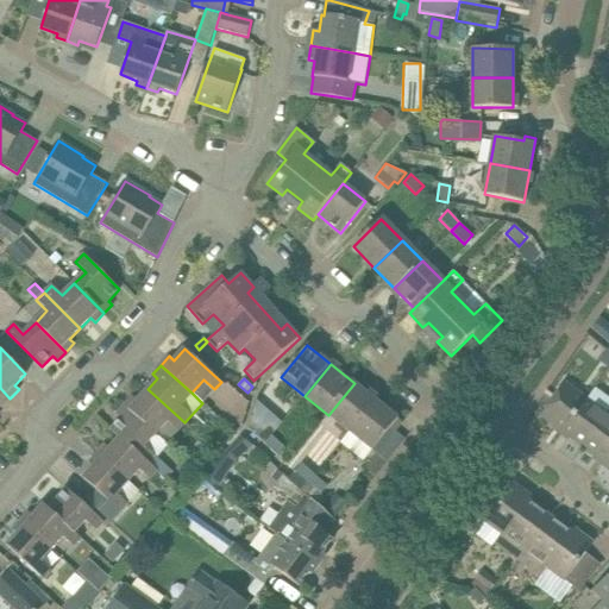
[(328,415),(353,434),(378,402),(355,383),(328,415)]
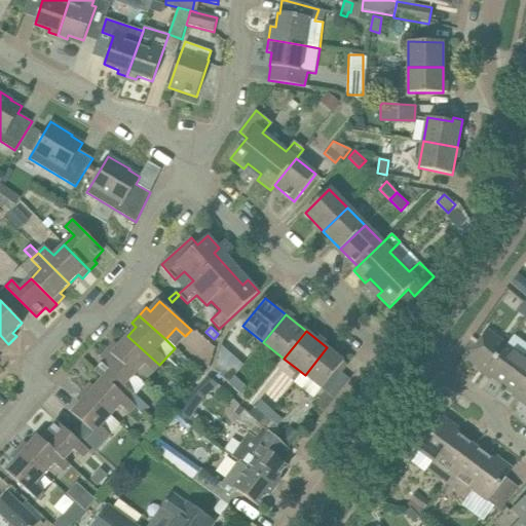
[(504,342),(488,331),(466,359),(483,371),(504,342)]
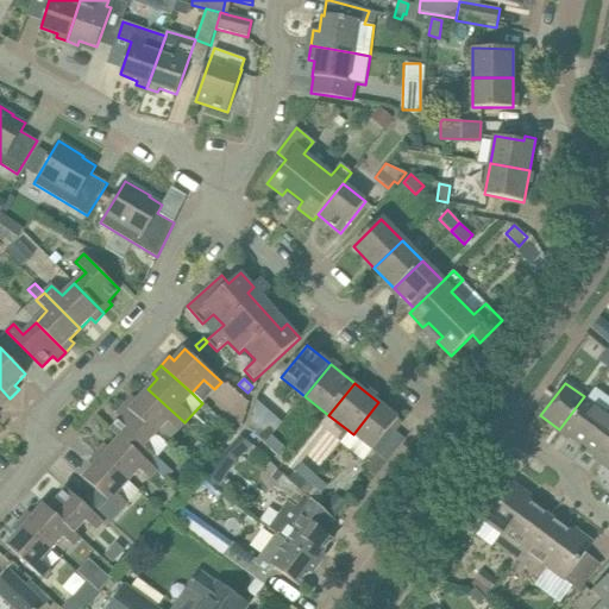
[(0,405),(1,407),(10,399),(0,388),(0,405)]
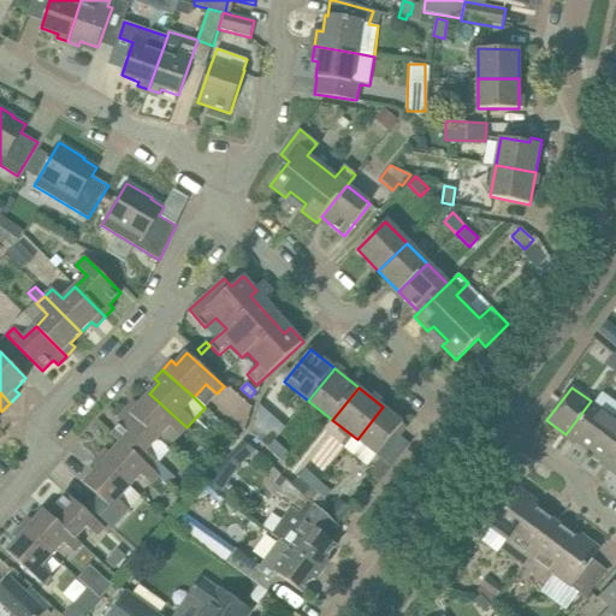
[(134,401),(126,410),(158,438),(169,426),(179,434),(187,427),(149,394),(138,404),(134,401)]
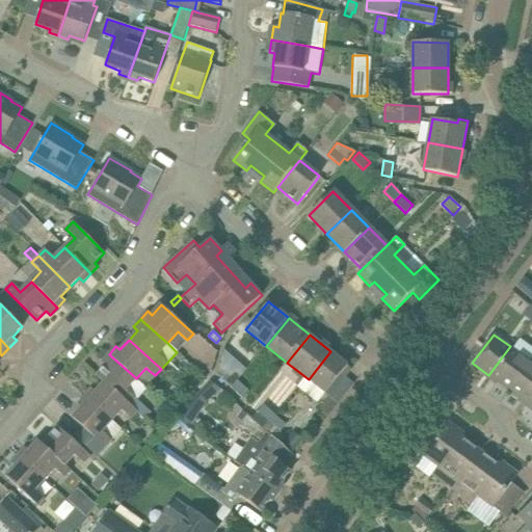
[(527,358),(510,346),(488,375),(505,388),(527,358)]
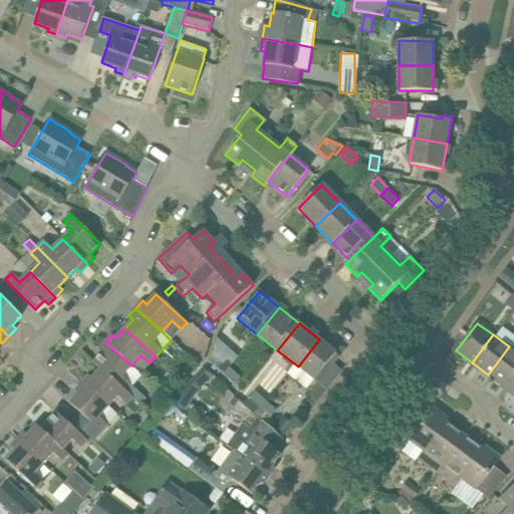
[(319,339),(298,366),(314,379),(329,360),(333,363),(339,356),(319,339)]
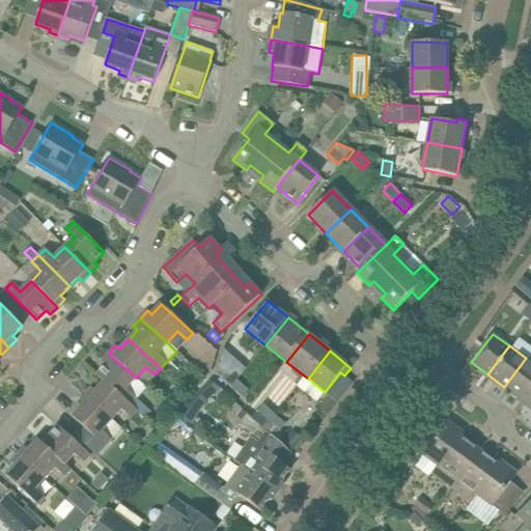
[(106,365),(96,374),(104,382),(137,412),(138,411),(145,417),(150,411),(126,389),(136,378),(109,354),(102,361),(106,365)]
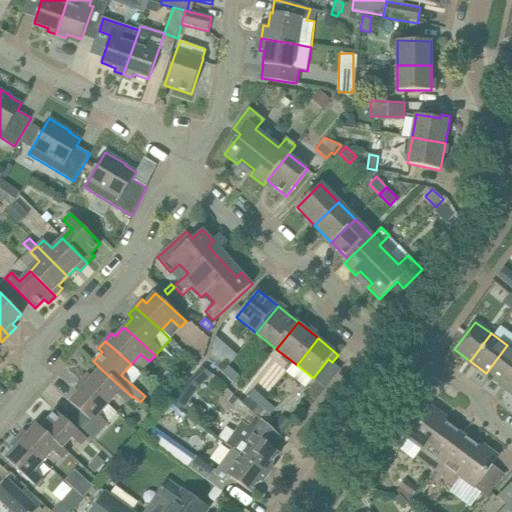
[(511,372),(511,349),(507,345),(486,373),(502,385),(511,372)]
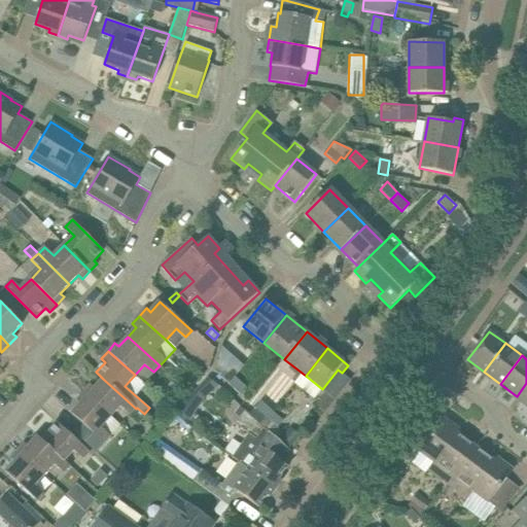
[(230,383),(236,376),(224,366),(218,374),(230,383)]
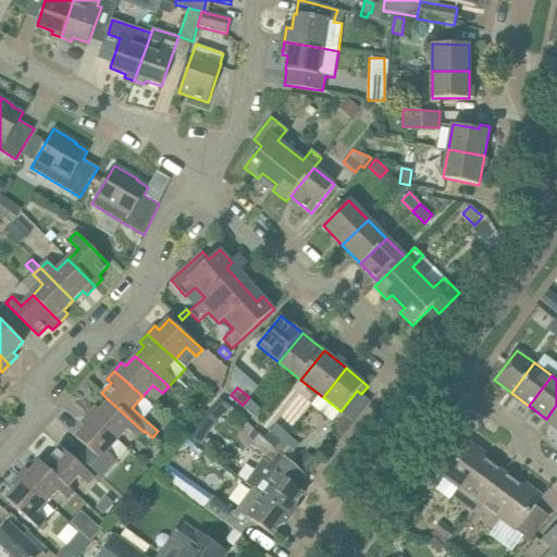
[(217,395),(218,395),(210,388),(196,405),(203,411),(218,396),(217,395)]
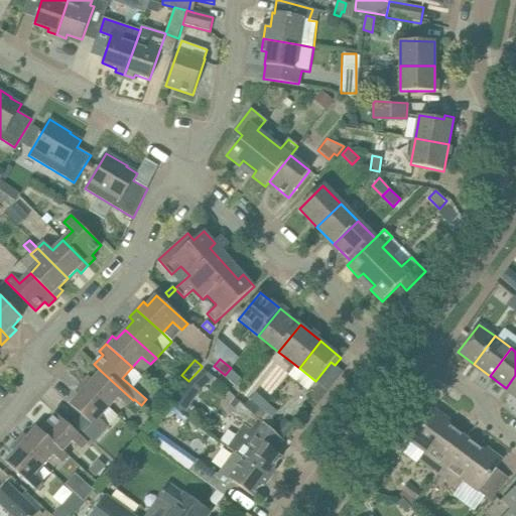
[(231,368),(225,375),(236,385),(242,377),(231,368)]
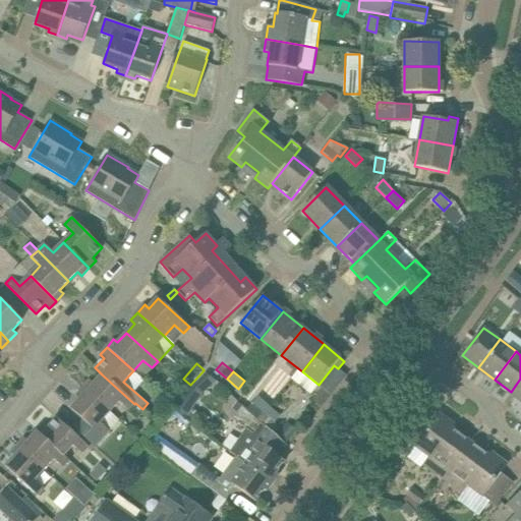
[(134,404),(102,374),(94,384),(90,380),(82,388),(111,413),(121,403),(128,410),(134,404)]
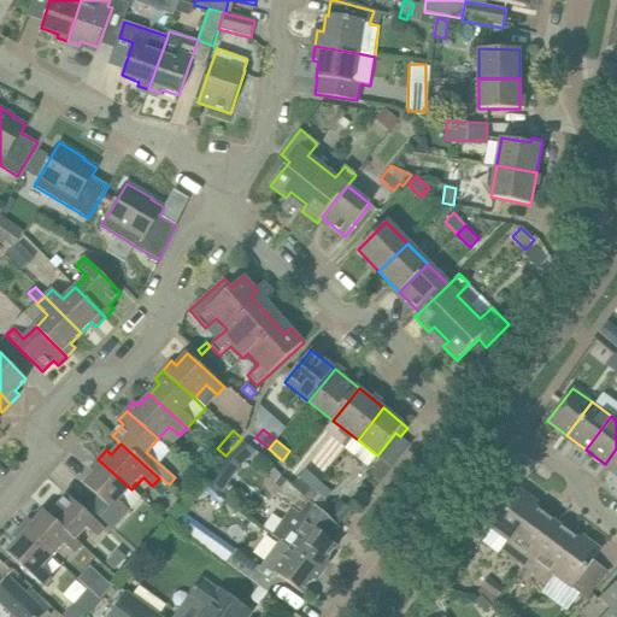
[(616,448),(605,464),(616,471),(616,448)]
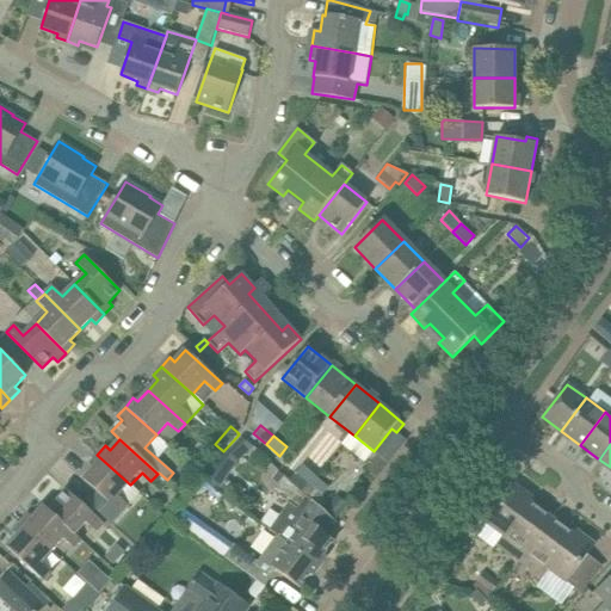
[(130,485),(97,455),(90,464),(93,468),(82,480),(98,493),(88,503),(111,524),(129,505),(121,497),(130,485)]
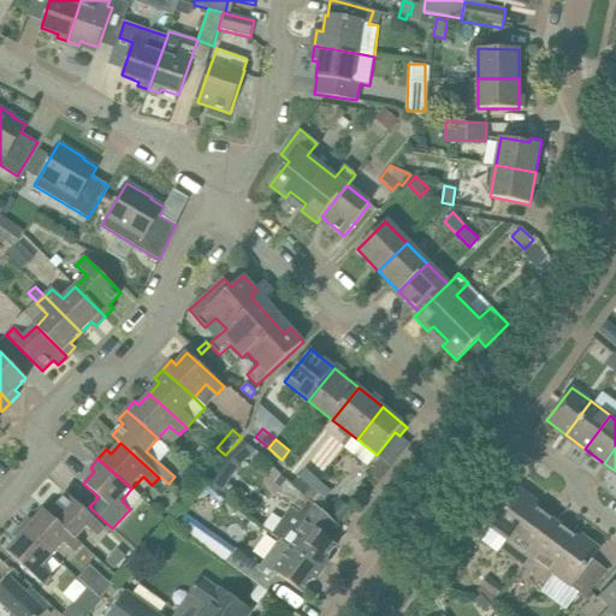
[(306,468),(298,475),(313,489),(319,481),(306,468)]
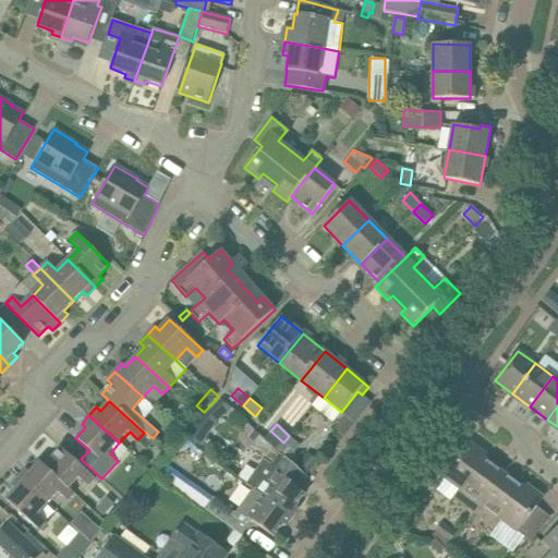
[(253,488),(292,517),(299,508),(296,506),(305,494),(295,486),(304,474),(292,465),(277,449),(258,433),(250,446),(265,459),(246,484),(253,489),(253,488)]
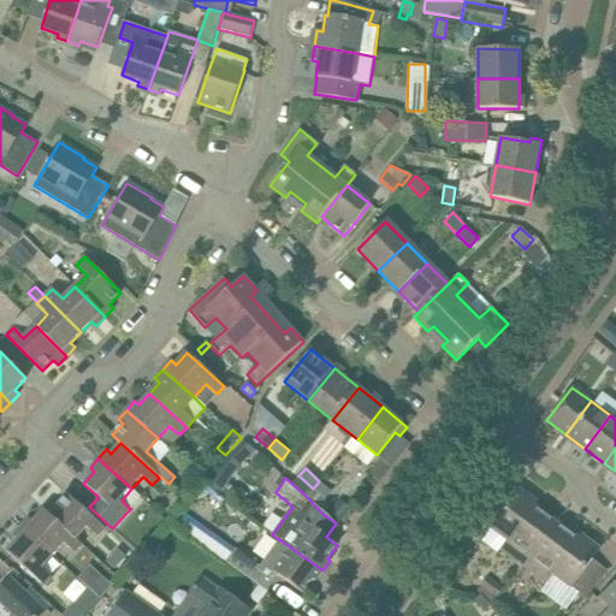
[(319,481),(313,489),(306,496),(323,514),(330,504),(325,498),(332,491),(320,480),(319,481)]
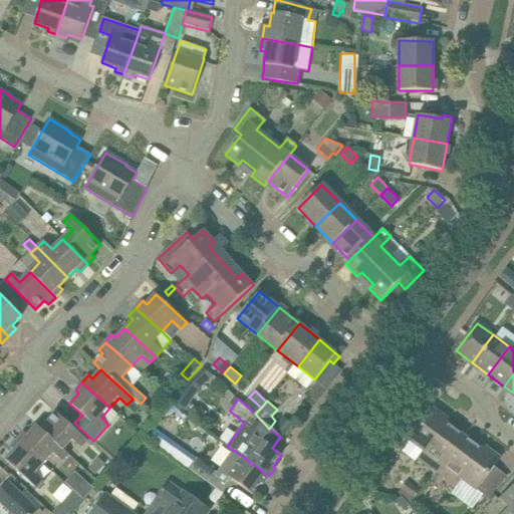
[(418,459),(437,473),(464,436),(446,423),(449,420),(433,408),(409,440),(424,451),(418,459)]
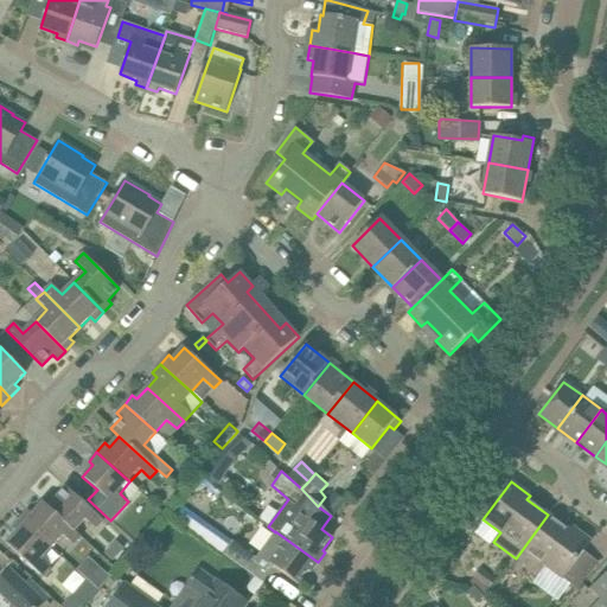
[(43,503),(76,532),(87,521),(97,530),(106,522),(66,486),(56,498),(51,494),(43,503)]
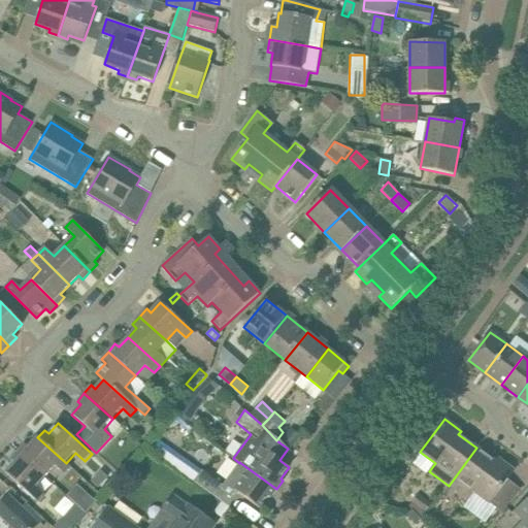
[(300,436),(291,429),(282,440),(291,449),(300,436)]
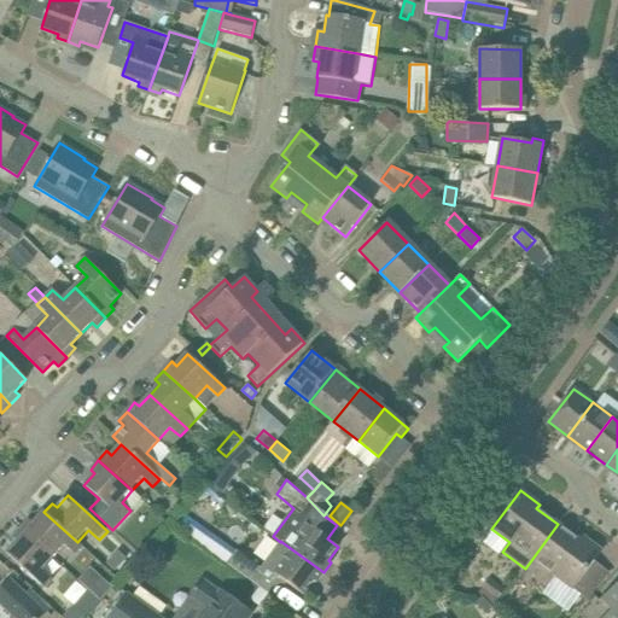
[(83,547),(77,542),(44,512),(34,523),(29,519),(21,529),(53,558),(65,546),(76,555),(83,547)]
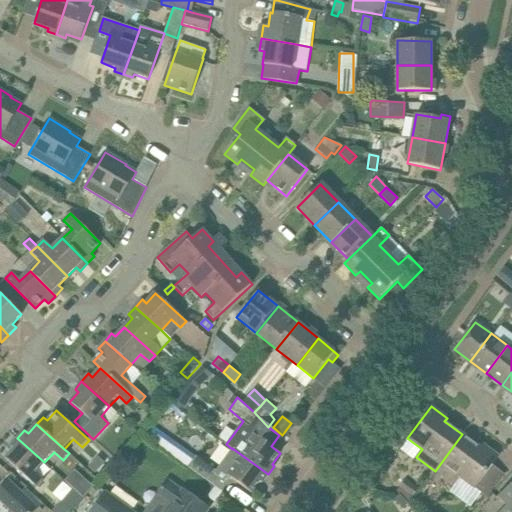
[(262,482),(268,474),(232,448),(232,449),(217,470),(196,455),(154,427),(148,436),(189,464),(188,465),(222,491),(231,478),(251,492),(260,481),(262,482)]
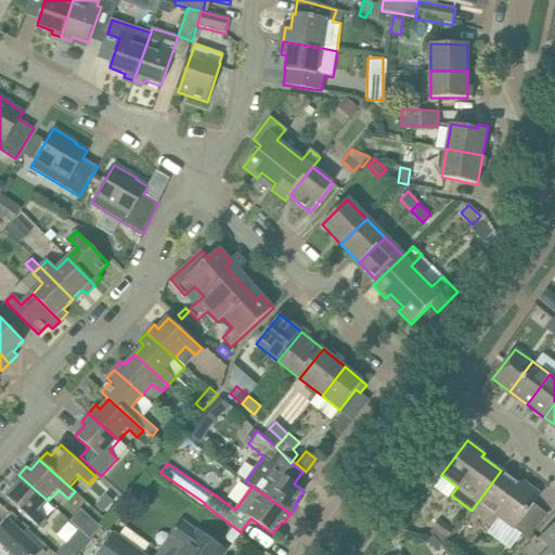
[(501,470),(472,511),(493,526),(499,518),(527,539),(547,514),(534,503),(541,494),(524,482),(520,486),(501,470)]
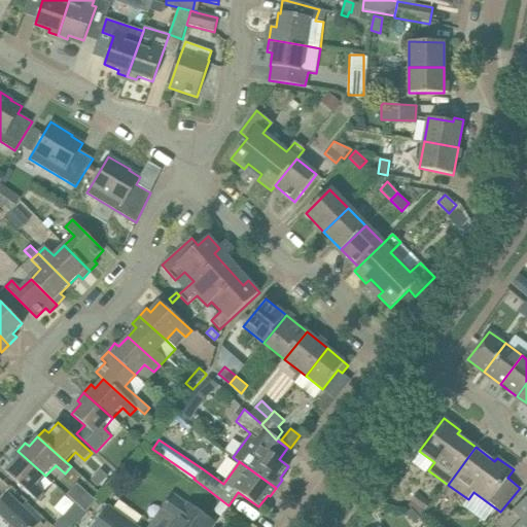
[(36,486),(45,476),(18,451),(10,458),(14,462),(5,471),(38,501),(45,494),(36,486)]
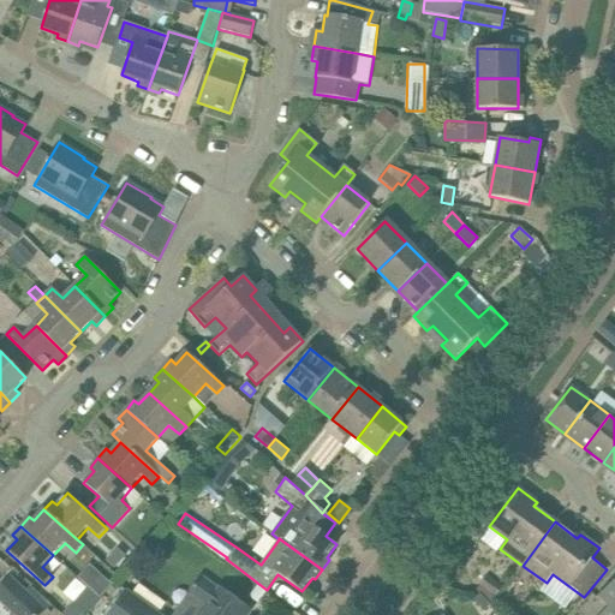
[(118,549),(107,561),(114,568),(125,556),(118,549)]
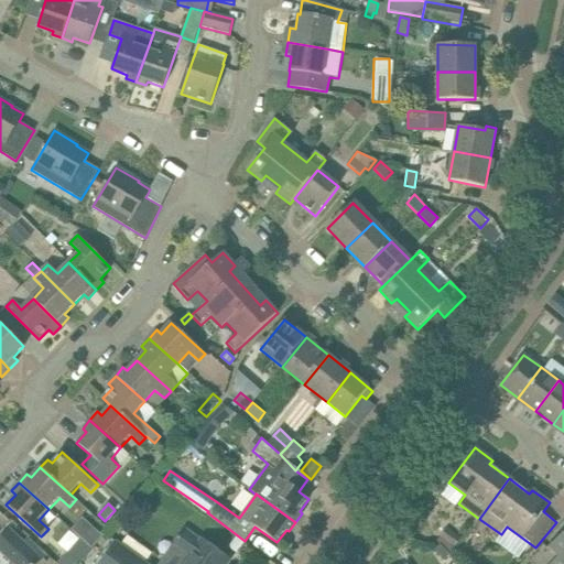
[(423,524),(413,516),(404,525),(414,534),(423,524)]
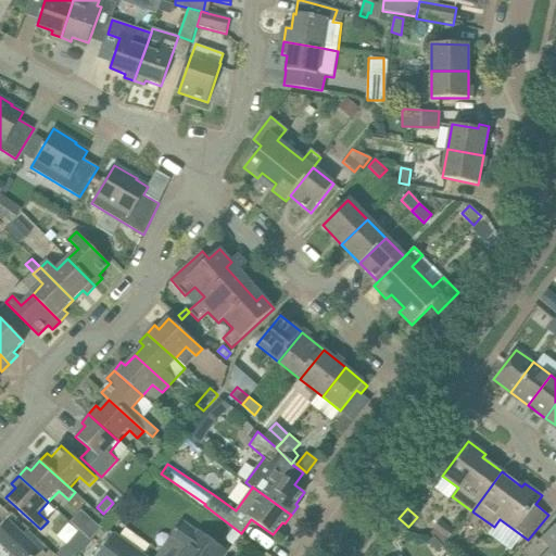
[(85,530),(83,533),(90,541),(101,529),(92,521),(85,530)]
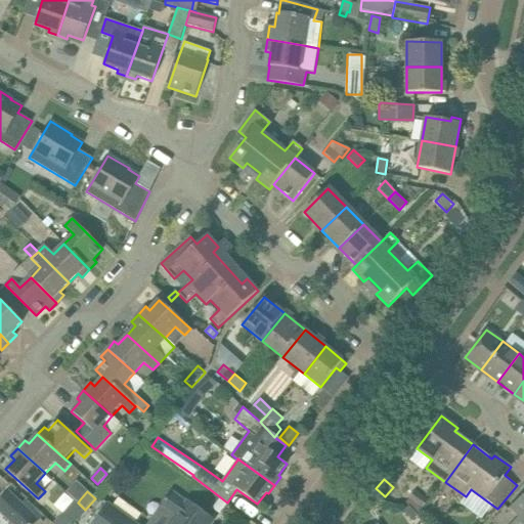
[(210,523),(213,520),(197,508),(187,501),(186,503),(170,492),(160,507),(175,517),(169,523),(210,523)]
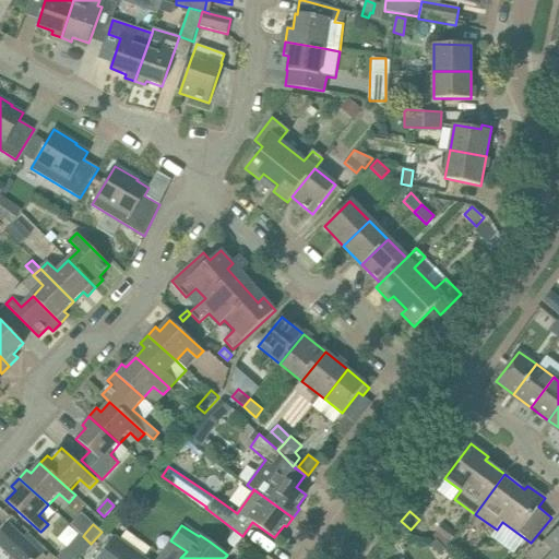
[(0,546),(13,558),(38,558),(42,556),(10,526),(0,536),(0,546)]
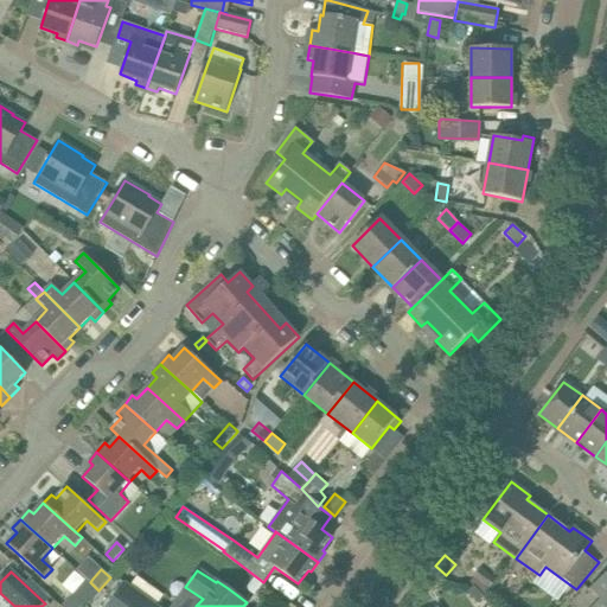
[(606,606),(606,574),(604,577),(592,588),(602,600),(593,606),(606,606)]
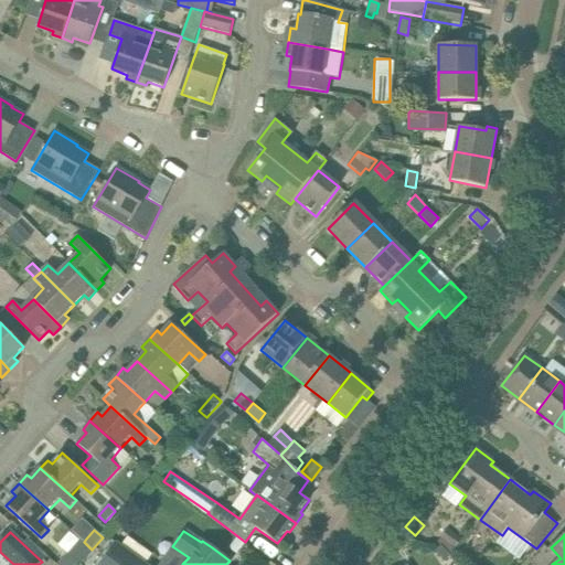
[(92,550),(78,539),(67,552),(81,563),(92,550)]
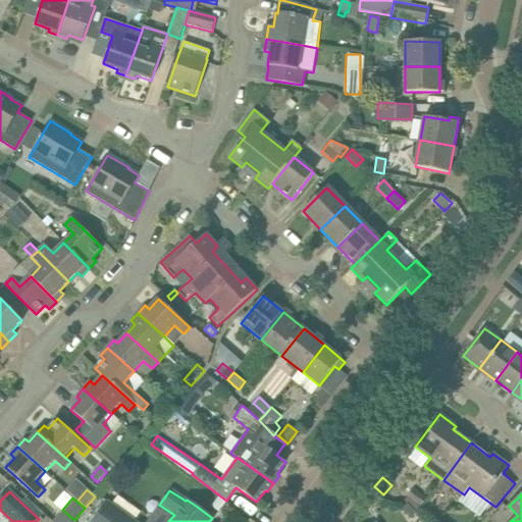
[(134,521),(106,502),(91,521),(134,521)]
